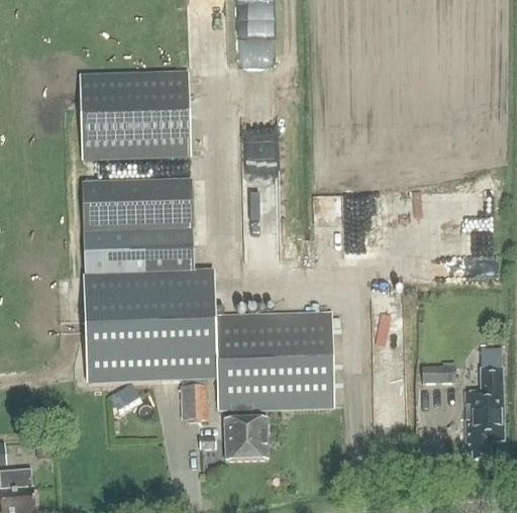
[(191,158),(188,72),(78,75),(81,161),(191,158)]
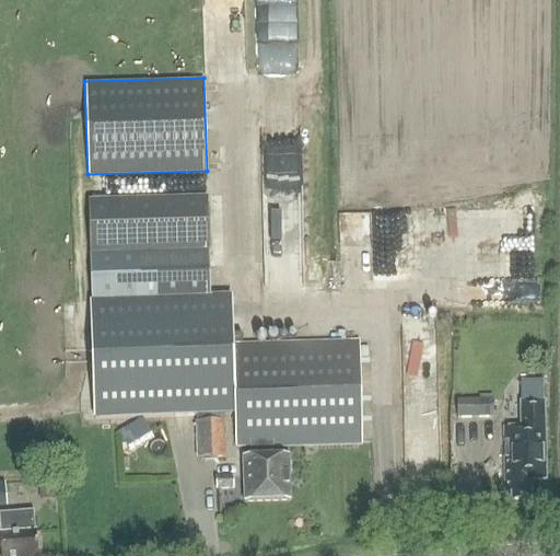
[(89,198),(91,296),(209,292),(209,290),(207,195),(89,198)]
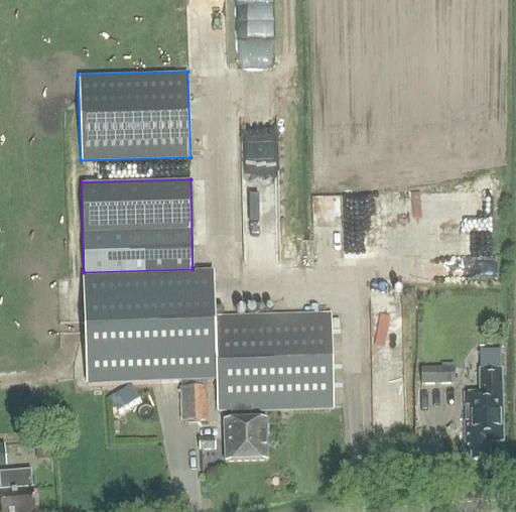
[(342,219),(342,193),(314,192),(314,218),(342,219)]
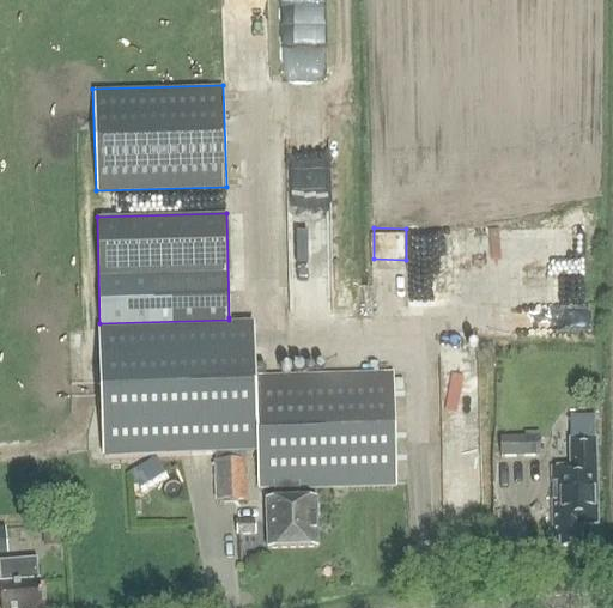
[(301,293),(325,293),(325,243),(302,243),(301,293)]
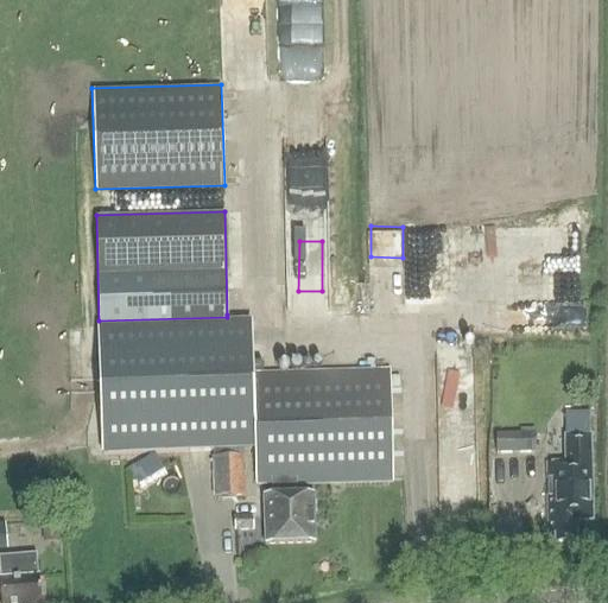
[(213,446),(214,492),(245,490),(244,451),(232,451),(232,445),(254,444),(255,481),(271,480),(271,493),(265,493),(266,540),(314,539),(312,492),(297,492),(297,480),(392,477),(388,367),(253,370),(252,336),(251,315),(227,315),(227,317),(99,321),(102,450),(146,448),(213,446)]
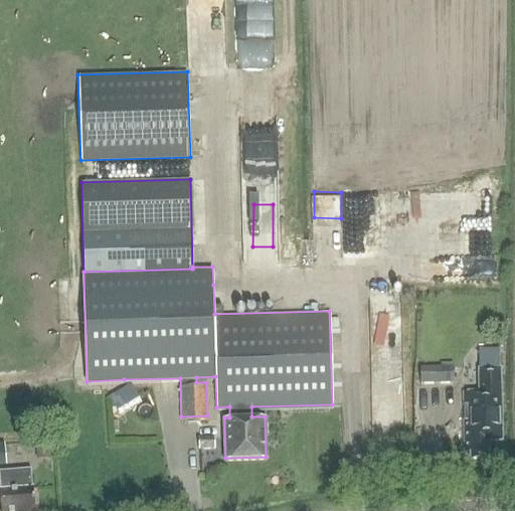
[(419,381),(453,381),(452,363),(418,364),(419,381)]
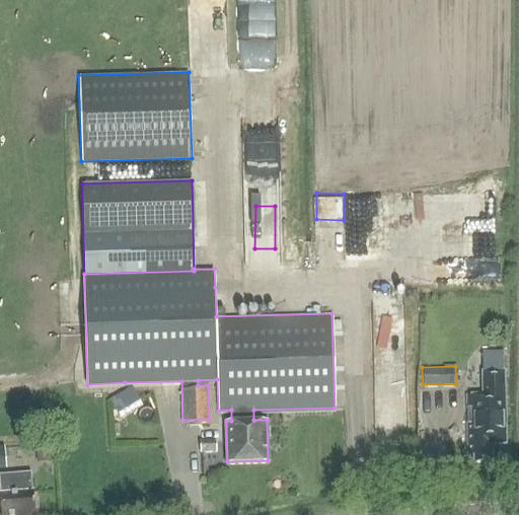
[(465,390),(467,453),(473,453),(473,459),(492,459),(492,441),(506,440),(504,366),(480,367),(482,389),(465,390)]
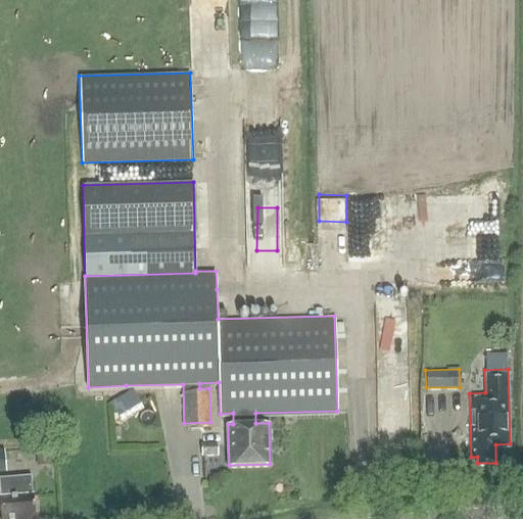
[(133,386),(109,396),(119,417),(142,406),(133,386)]
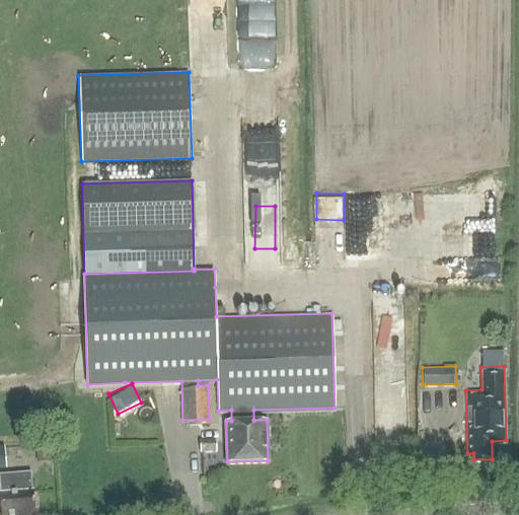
[(200,438),(200,450),(216,450),(215,438),(200,438)]
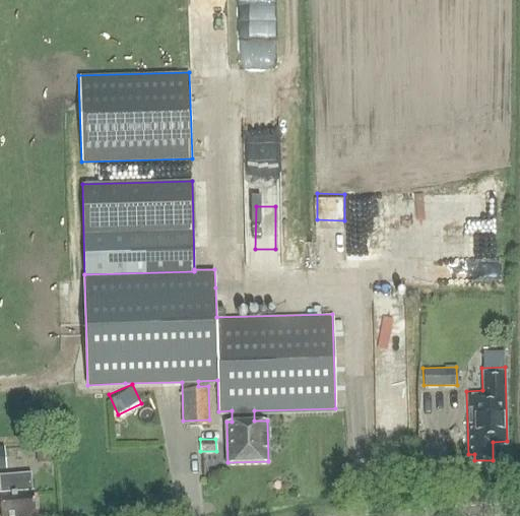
[(29,472),(15,473),(0,474),(0,490),(0,494),(0,493),(0,515),(35,515),(33,490),(31,490),(29,472)]
